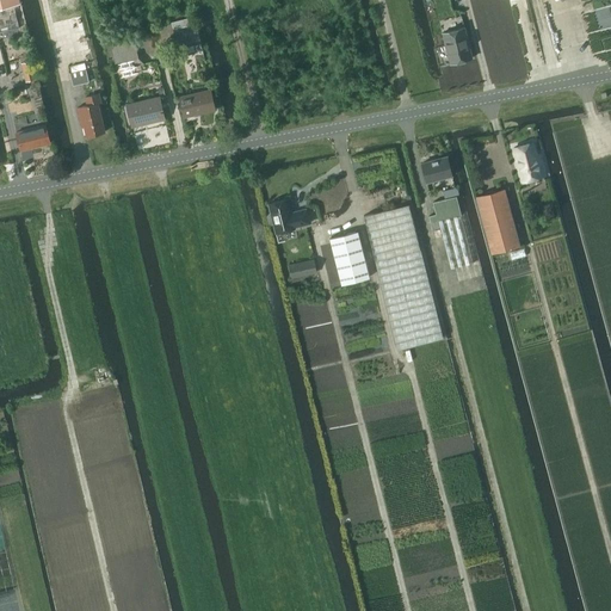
[(0,34),(20,30),(14,6),(0,10),(0,34)]
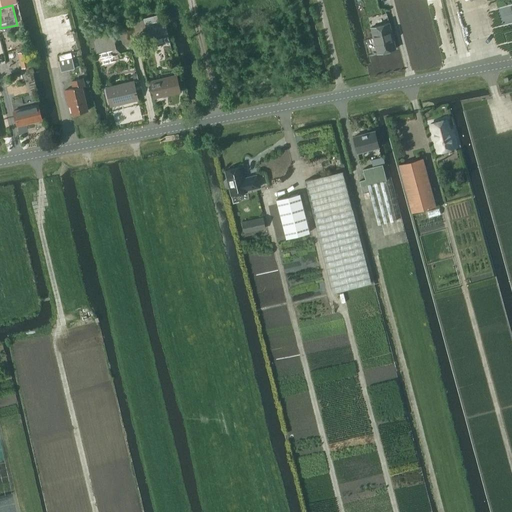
[(157,15),(144,18),(146,25),(149,40),(163,37),(164,43),(170,41),(165,21),(159,22),(157,15)]
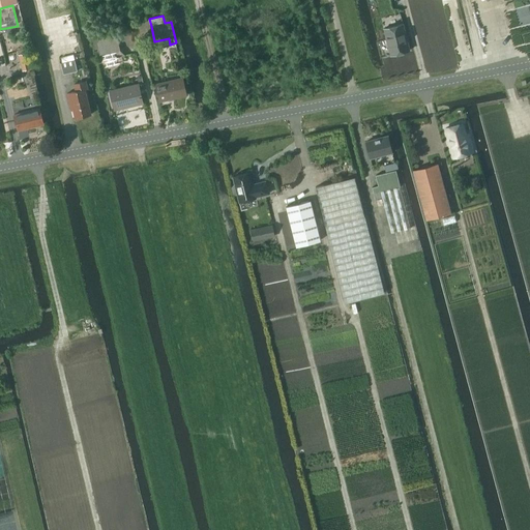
[(401,25),(381,29),(388,56),(393,55),(396,56),(401,55),(403,53),(406,52),(401,35),(403,34),(401,25)]
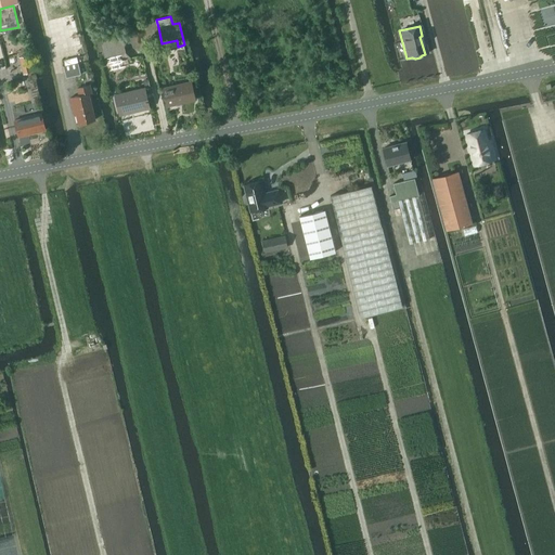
[(121,36),(100,40),(104,57),(126,52),(121,36)]
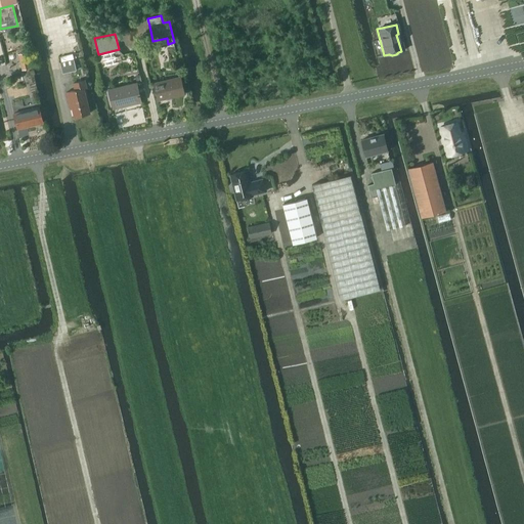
[(26,52),(18,54),(23,70),(30,68),(26,52)]
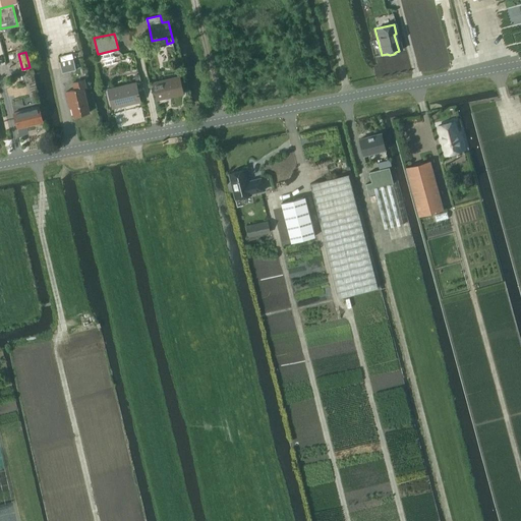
[(59,64),(62,74),(76,70),(73,60),(59,64)]
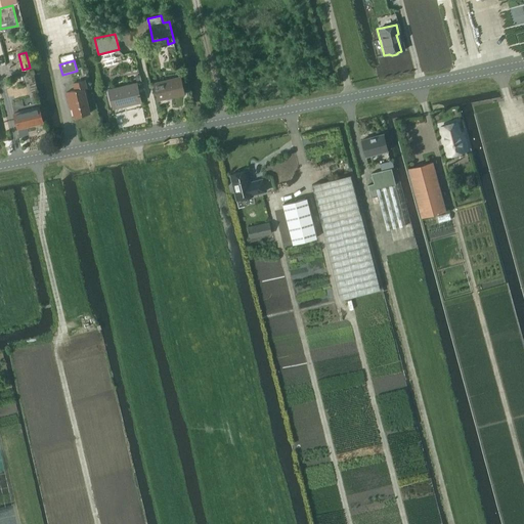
[(155,84),(159,100),(184,94),(180,78),(155,84)]
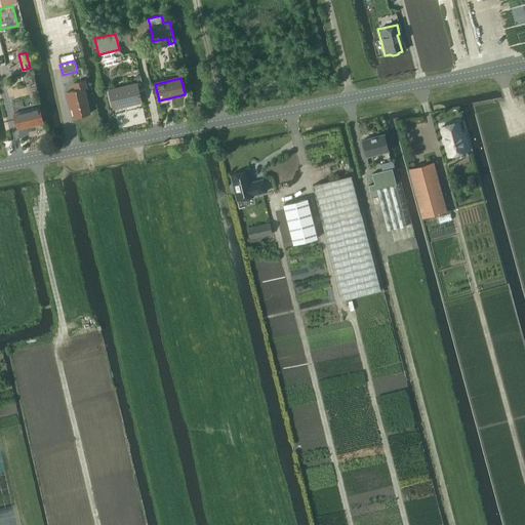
[(76,91),(67,93),(69,104),(71,104),(74,118),(91,114),(85,89),(88,89),(86,81),(74,84),(76,91)]
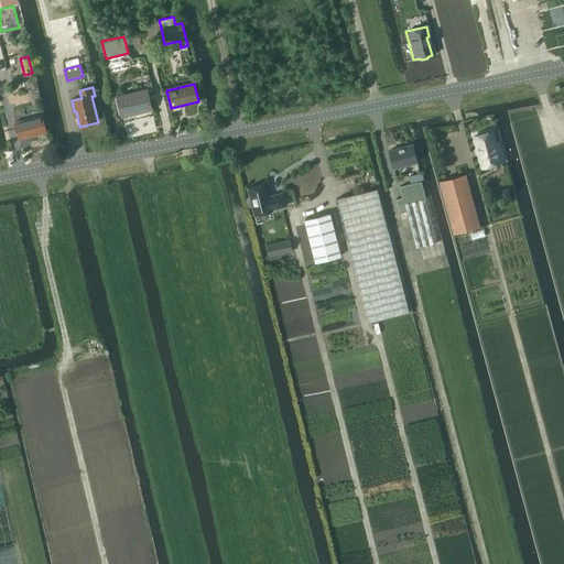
[(147,89),(117,97),(120,112),(138,108),(139,112),(151,109),(147,89)]
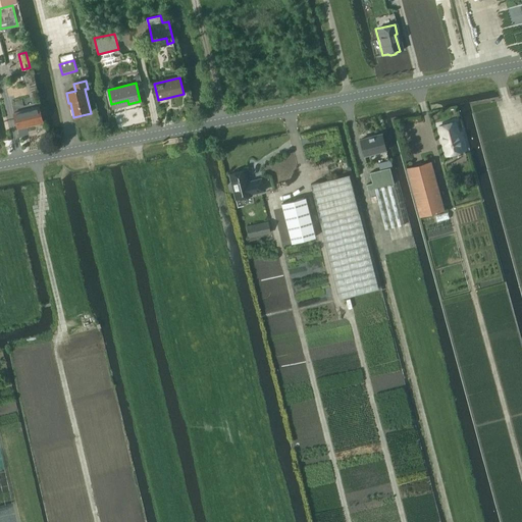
[(13,113),(17,129),(44,122),(39,107),(13,113)]
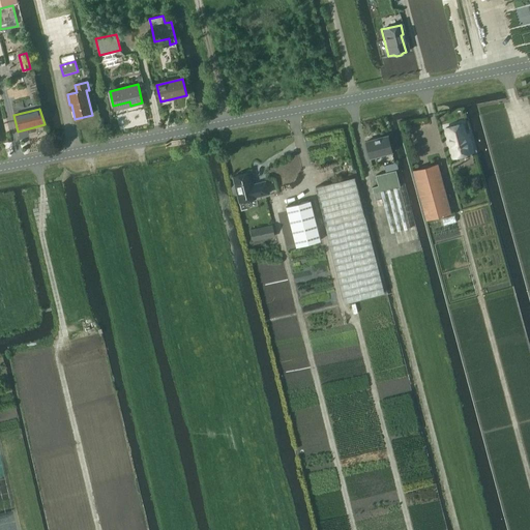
[(462,123),(445,128),(453,157),(472,152),(468,134),(465,135),(462,123)]
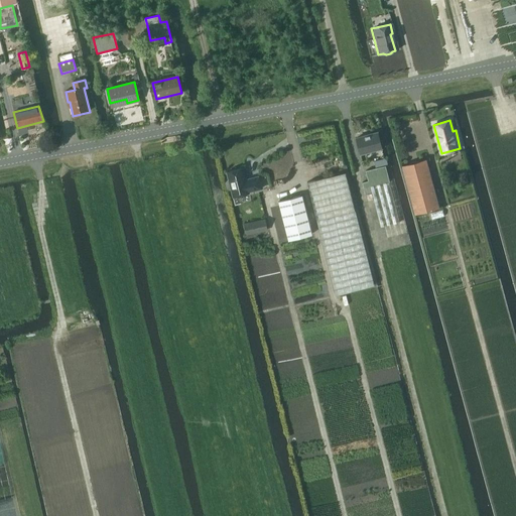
[(356,138),(361,154),(382,148),(377,132),(356,138)]
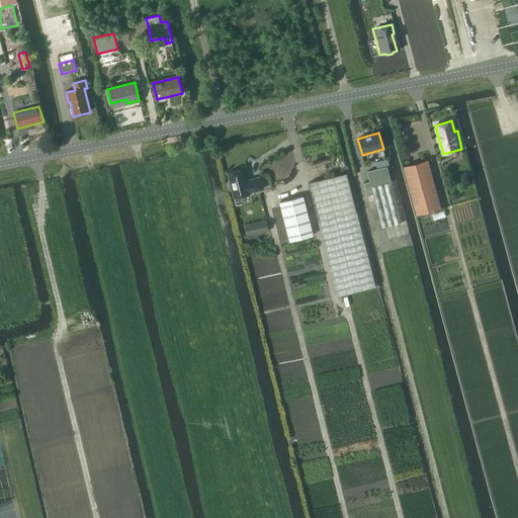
[(375,162),(377,168),(390,165),(387,159),(375,162)]
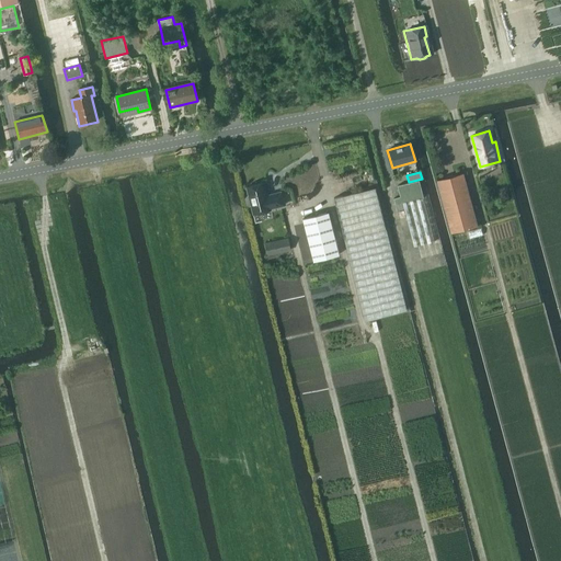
[(477,225),(472,208),(462,173),(437,180),(451,232),(477,226),(477,225)]
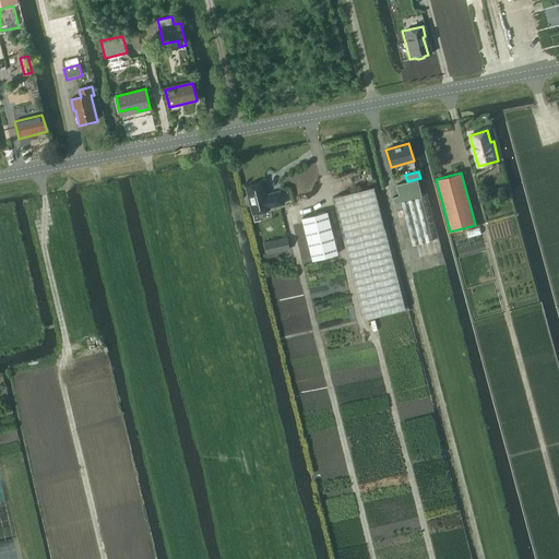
[(399,197),(392,198),(395,210),(402,209),(412,247),(433,241),(423,197),(418,179),(396,185),(399,197)]
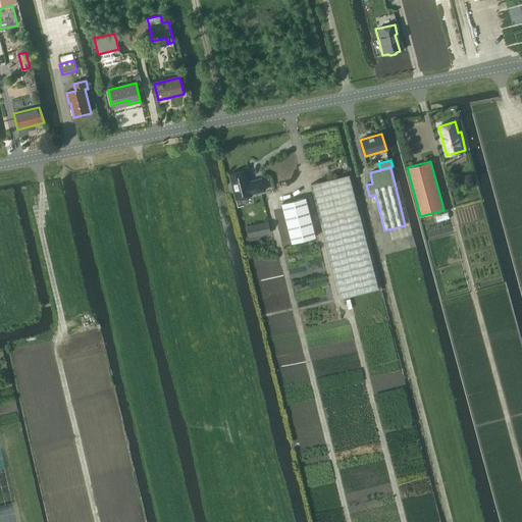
[(248,180),(245,170),(228,174),(235,200),(251,196),(251,194),(264,191),(260,177),(248,180)]
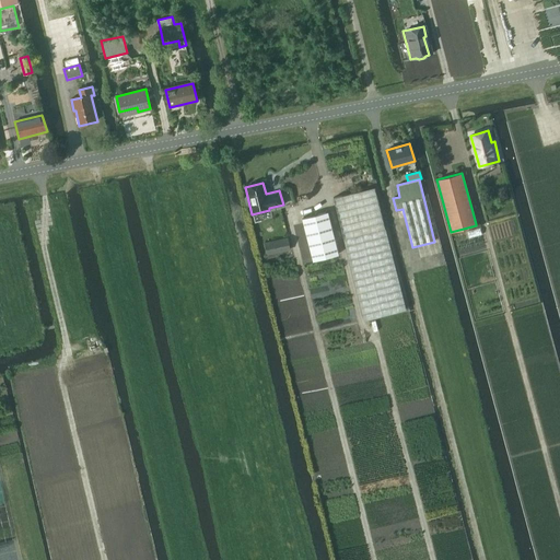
[(374,187),(334,198),(343,238),(364,321),(406,310),(374,187)]
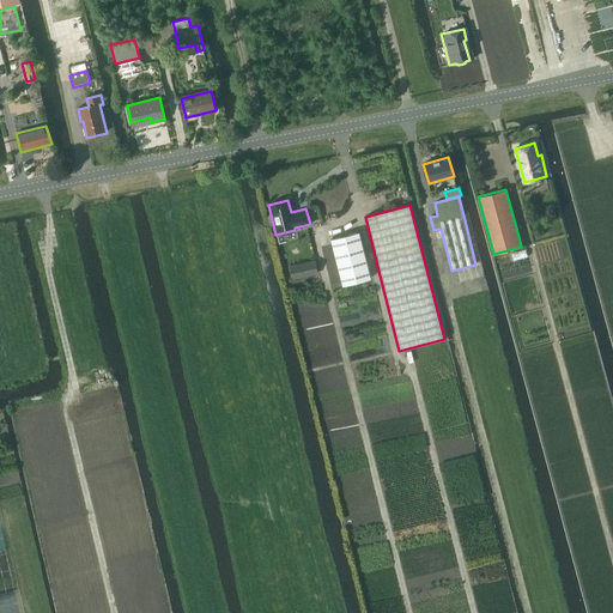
[(353,229),(326,236),(338,283),(365,275),(353,229)]
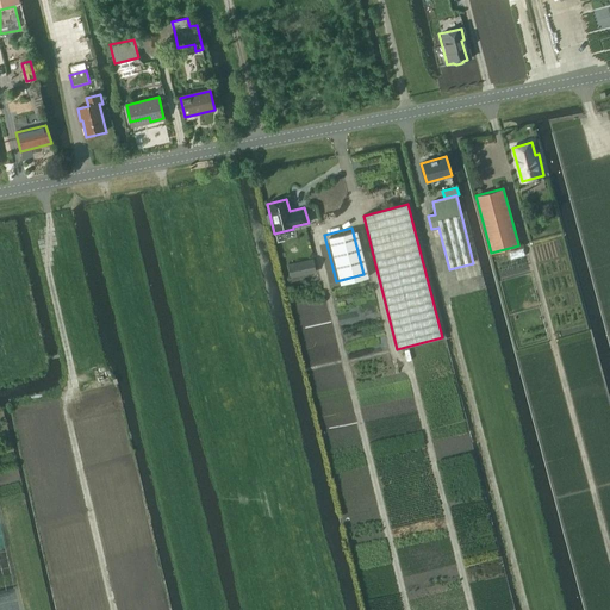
[(312,260),(288,265),(291,277),(316,272),(312,260)]
